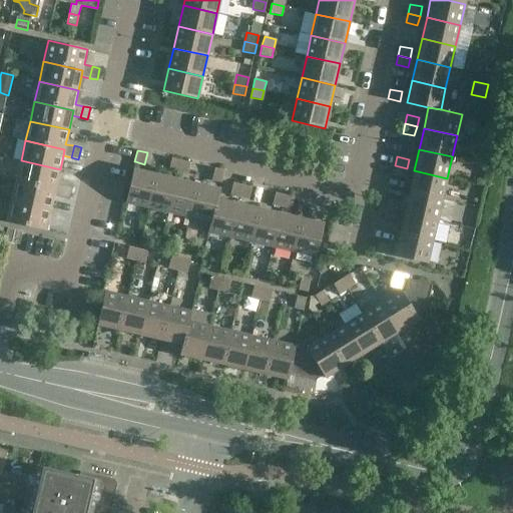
[(178,171),(180,160),(171,158),(168,169),(178,171)]
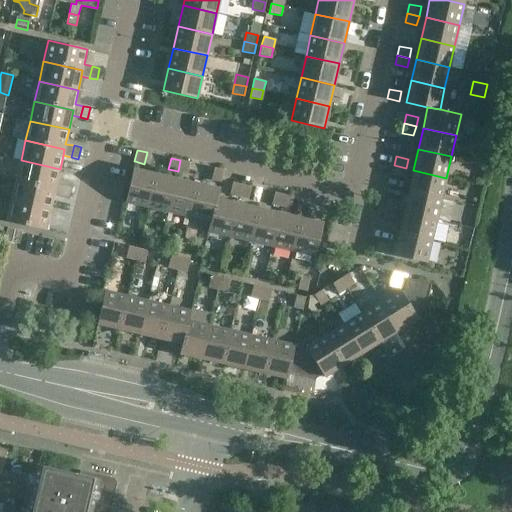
[(56,183),(60,169),(21,160),(16,180),(55,189),(54,195),(62,197),(64,185),(56,183)]
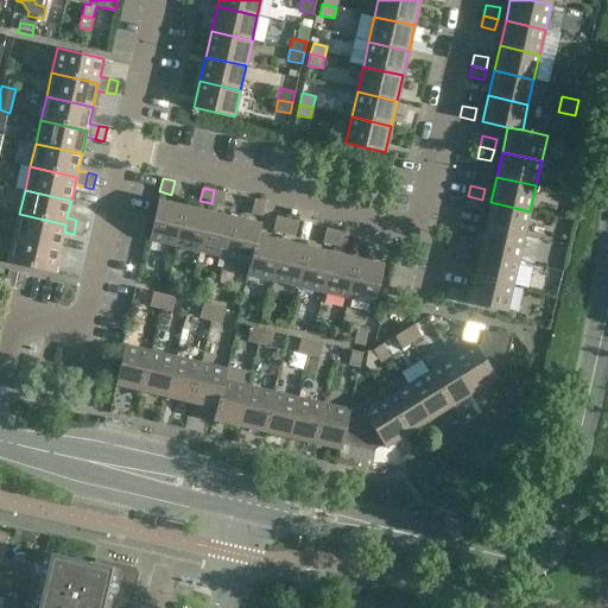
[(226,192),(214,190),(211,203),(222,207),(226,192)]
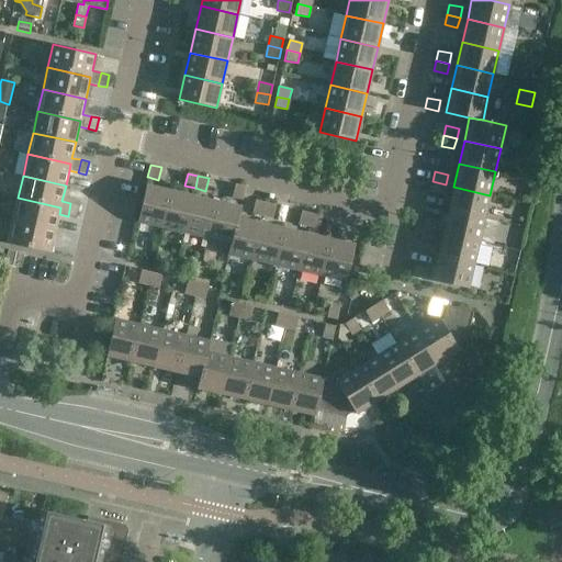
[(444,194),(446,184),(433,181),(430,192),(444,194)]
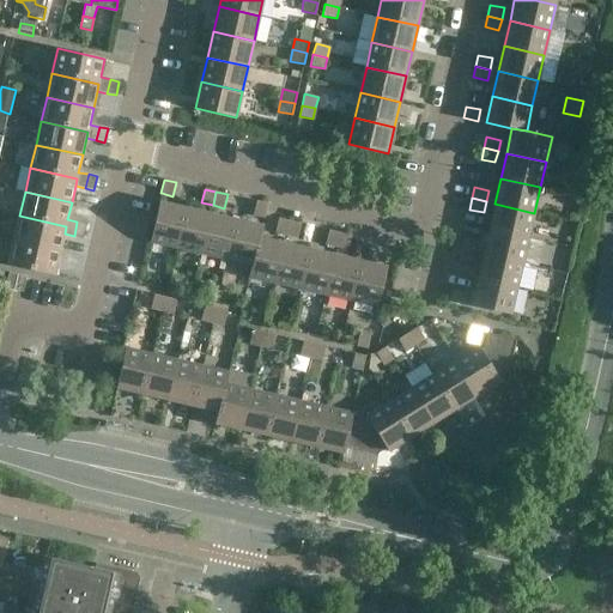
[(265,217),(266,212),(267,204),(256,200),(253,214),(265,217)]
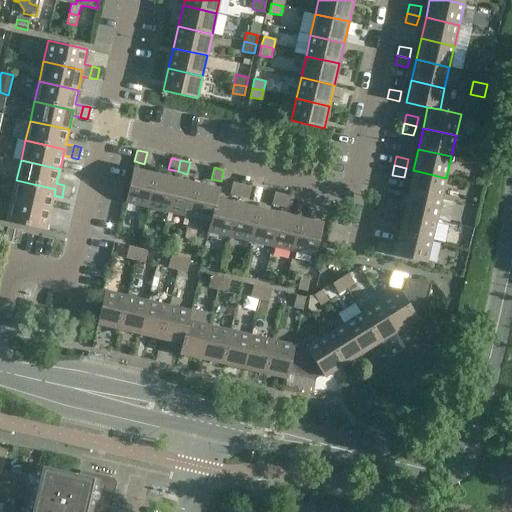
[(147,207),(155,174),(133,169),(125,202),(147,207)]
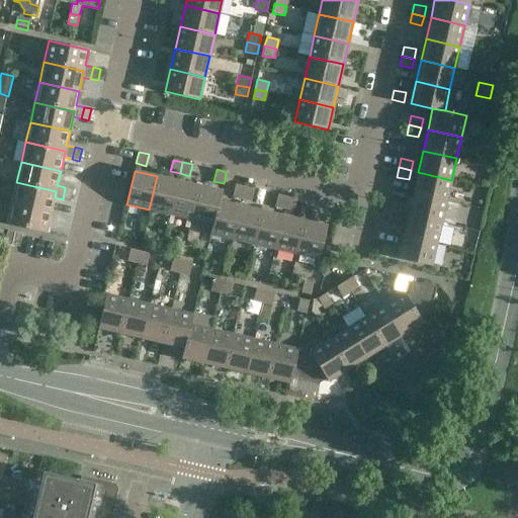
[(446,201),(451,180),(418,172),(413,193),(446,201)]
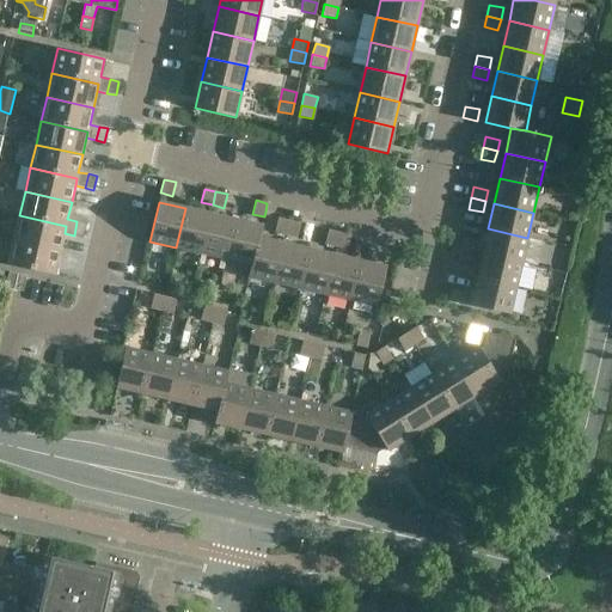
[(201,254),(210,214),(185,208),(176,248),(201,254)]
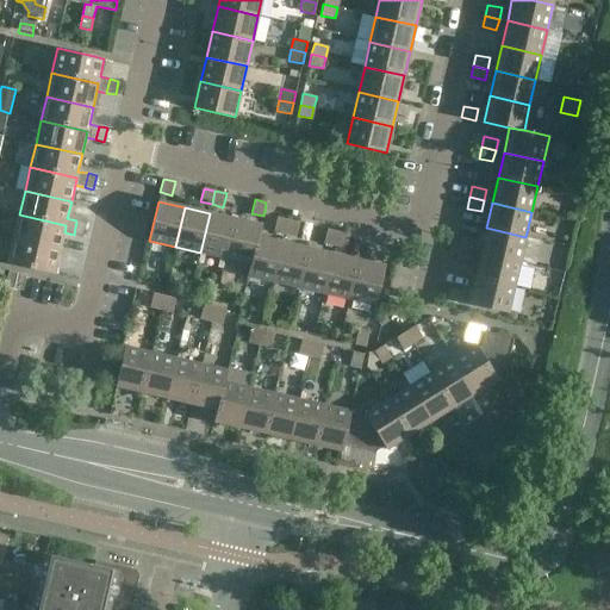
[(225,259),(235,218),(210,213),(200,253),(225,259)]
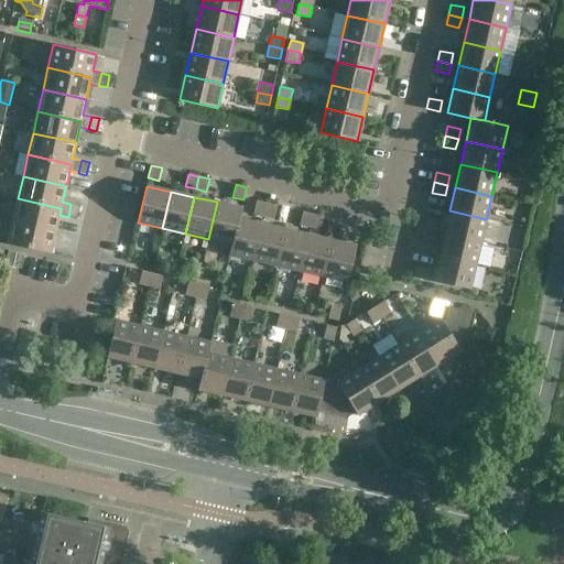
[(55,230),(60,215),(61,208),(18,198),(12,220),(55,230)]
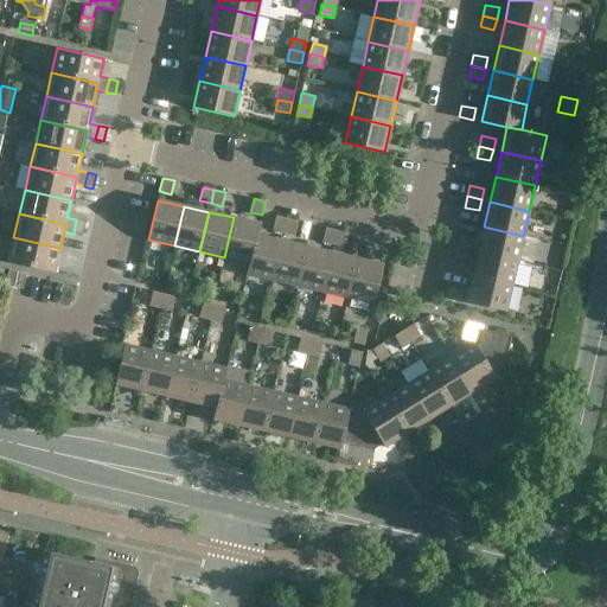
[(283,232),(287,218),(275,216),(273,230),(283,232)]
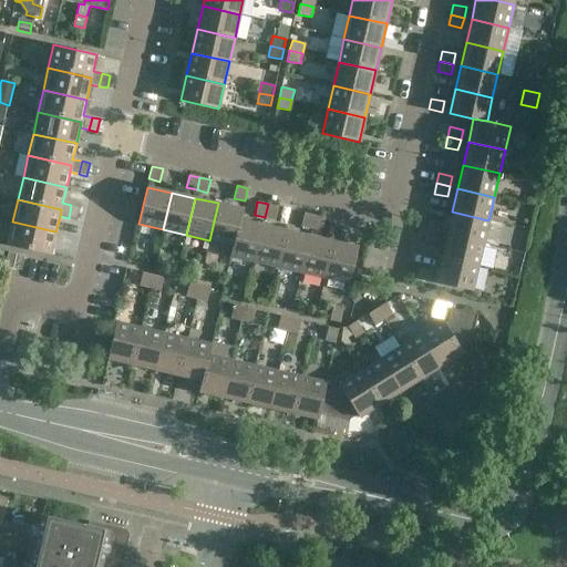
[(243,208),(218,203),(209,240),(233,246),(234,246),(240,219),(243,208)]
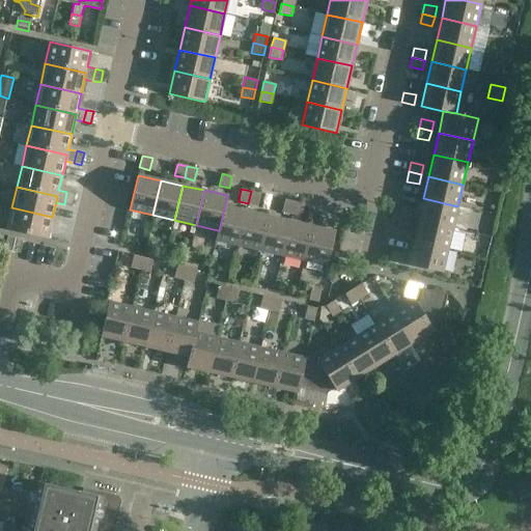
[(260,194),(251,191),(248,203),(257,205),(260,194)]
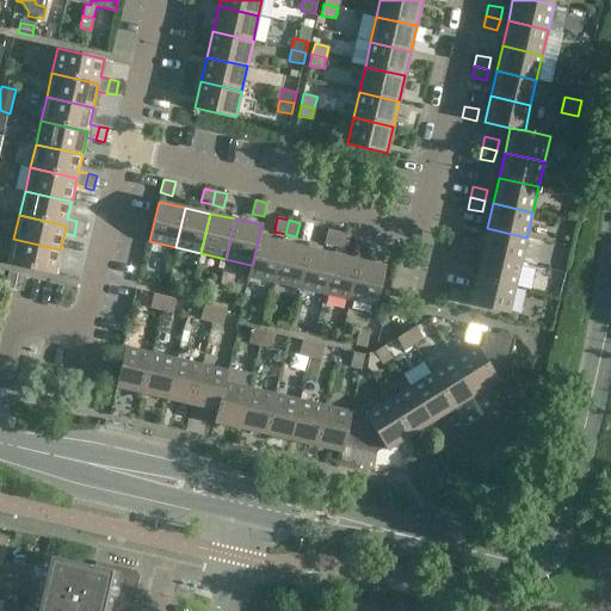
[(86,223),(76,221),(74,235),(82,238),(86,223)]
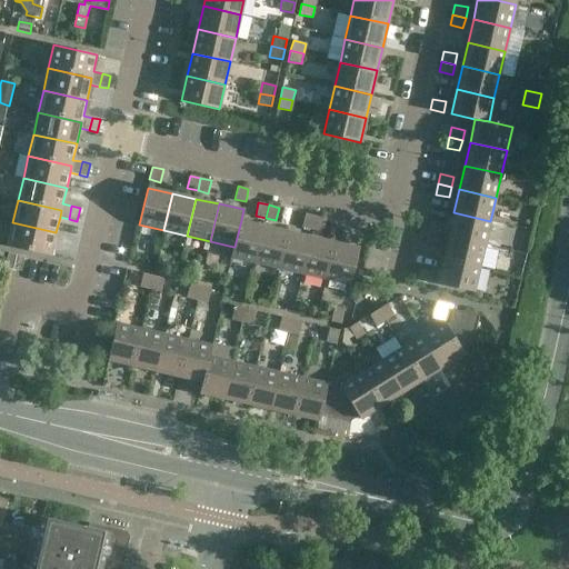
[(486,245),(490,221),(453,212),(448,236),(486,245)]
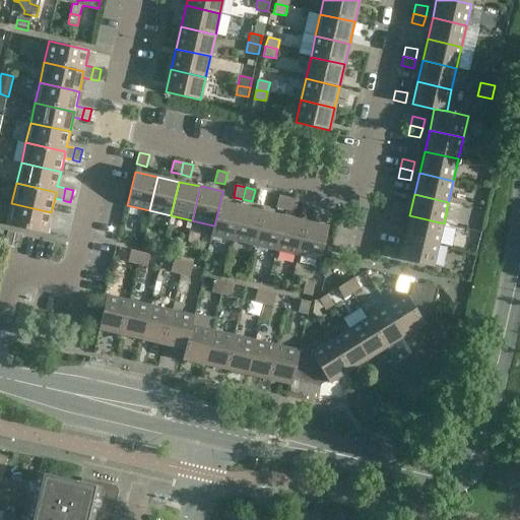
[(285,209),(288,197),(278,195),(276,207),(285,209)]
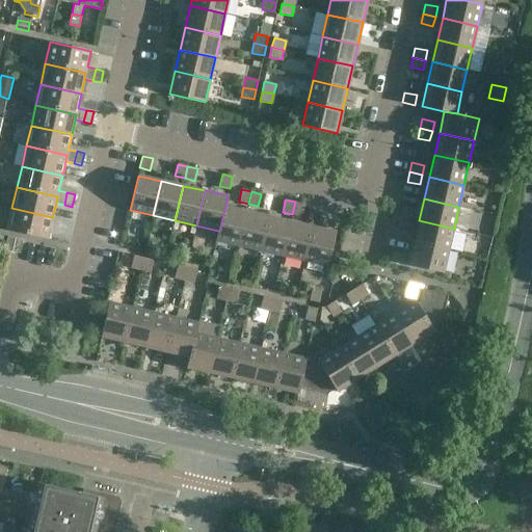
[(304,204),(295,202),(292,214),(301,216),(304,204)]
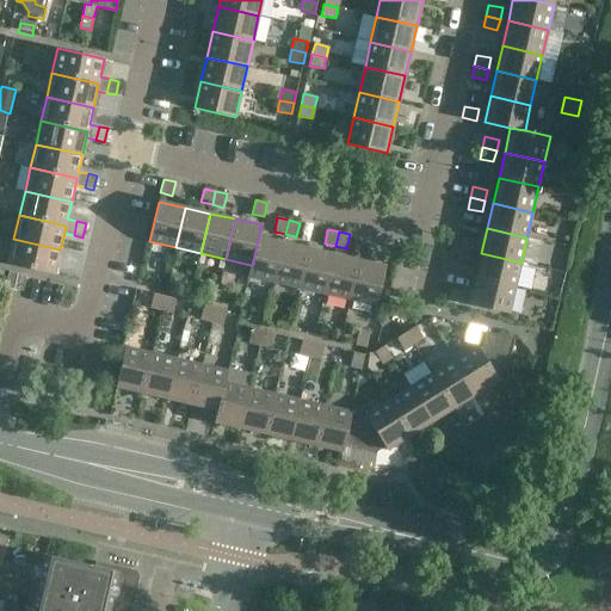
[(275,283),(283,242),(259,236),(252,265),(251,265),(248,276),(275,283)]
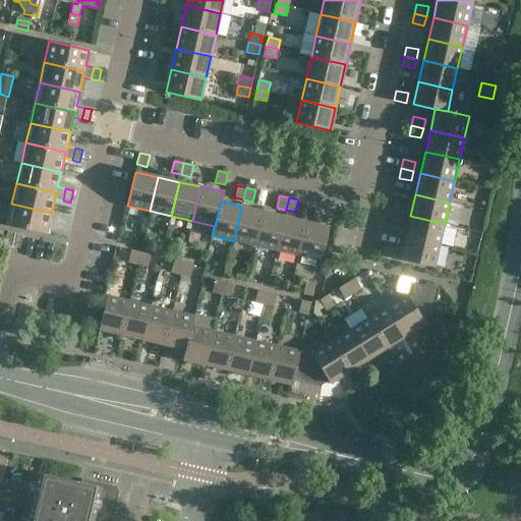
[(405,205),(394,201),(391,211),(403,214),(405,205)]
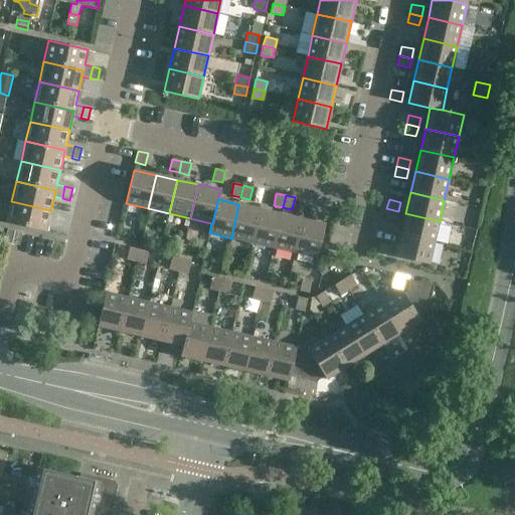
[(45,231),(50,210),(11,201),(7,222),(45,231)]
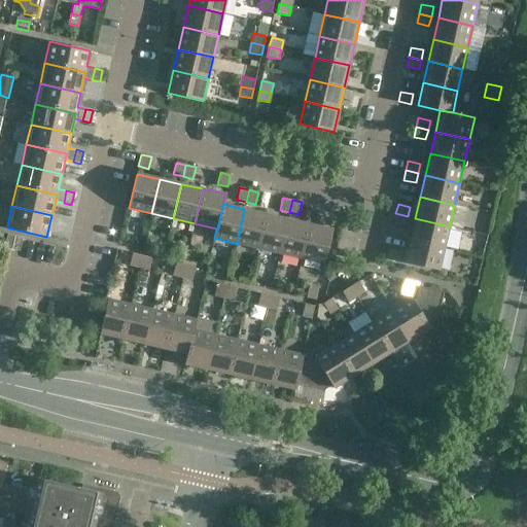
[(258,249),(266,214),(244,209),(237,244),(258,249)]
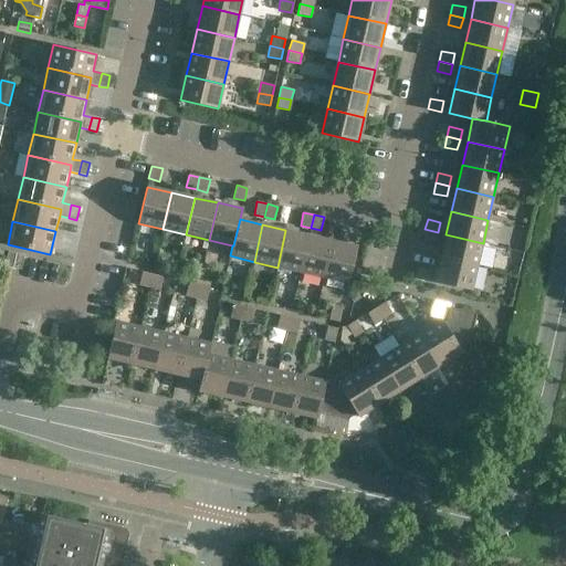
[(436,242),(438,232),(425,229),(422,240),(436,242)]
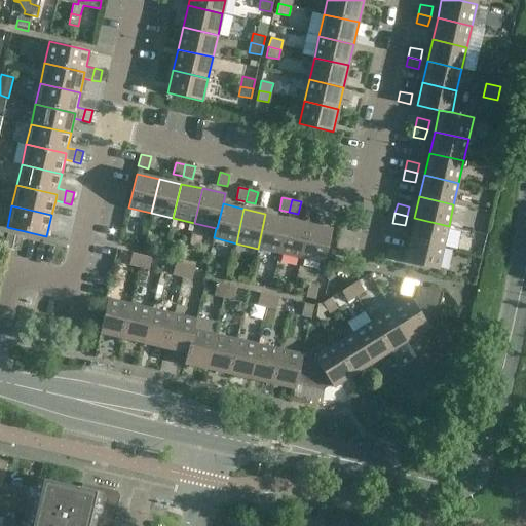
[(279,253),(287,219),(265,214),(258,249),(279,253)]
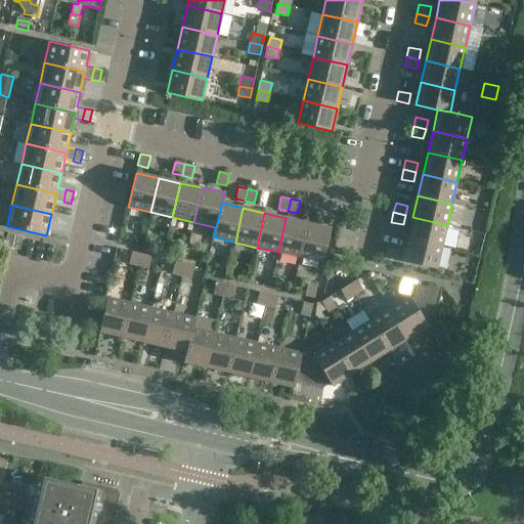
[(442,247),(447,225),(412,217),(407,238),(442,247)]
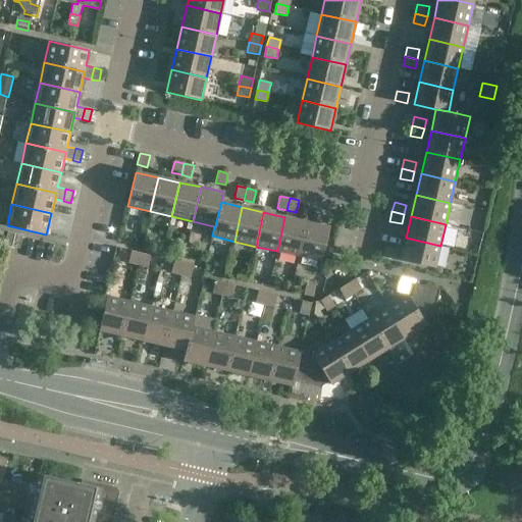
[(299,256),(307,222),(284,217),(277,251),(299,256)]
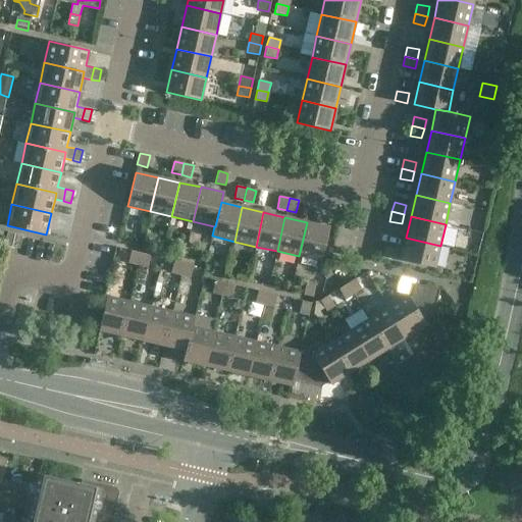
[(328,227),(307,222),(299,256),(321,261),(328,227)]
